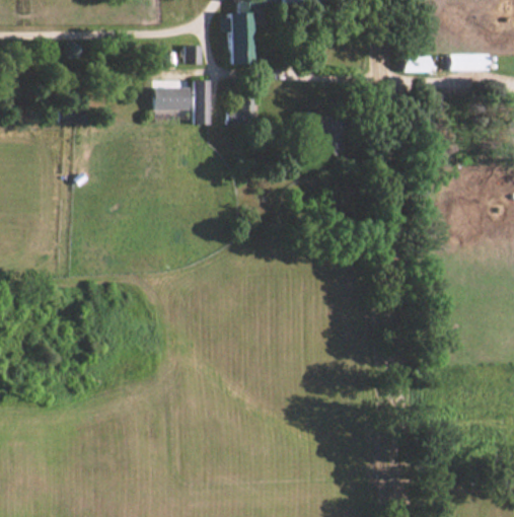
[(320,12),(319,0),(240,0),(241,9),(281,8),(282,13),(320,12)]
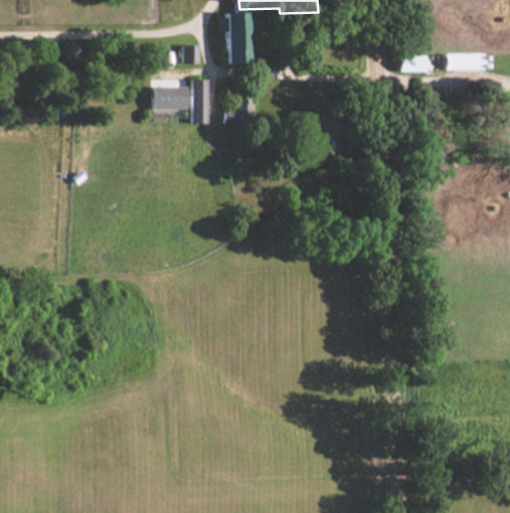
[(252,64),(252,14),(221,15),(221,31),(229,31),(229,64),(252,64)]
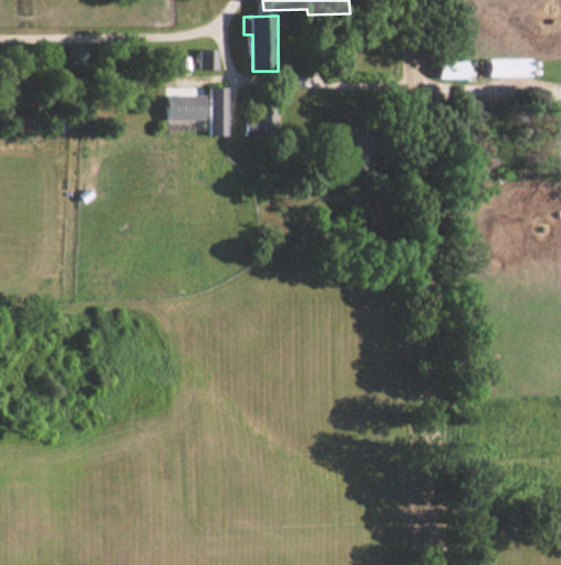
[(204,70),(220,70),(220,51),(204,51),(204,70)]
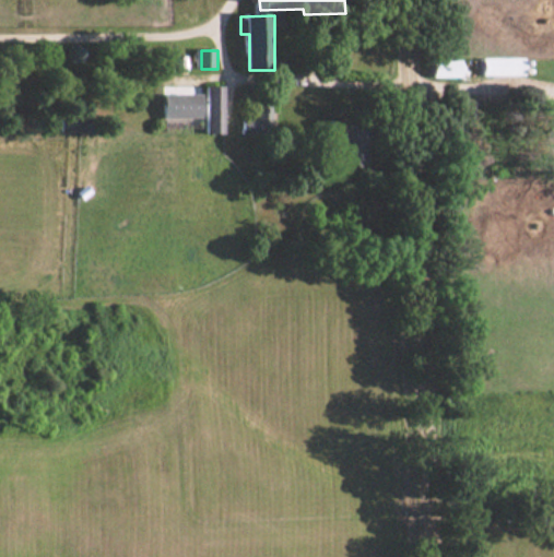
[(486,76),(530,76),(530,58),(486,58),(486,76)]
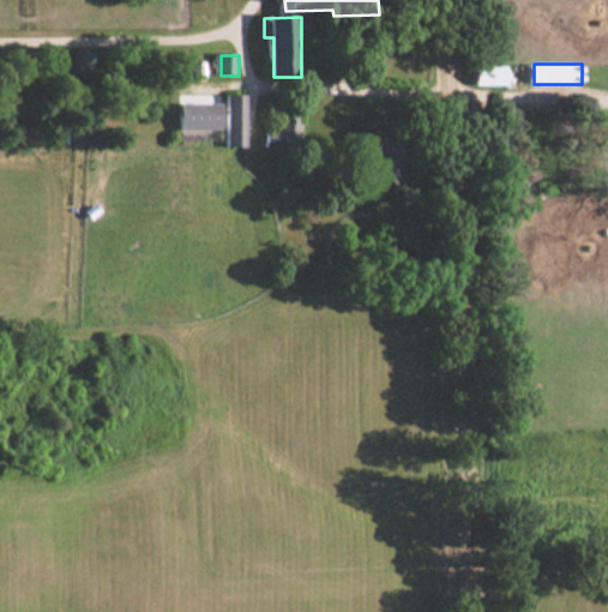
[(479,87),(511,87),(511,66),(479,66),(479,87)]
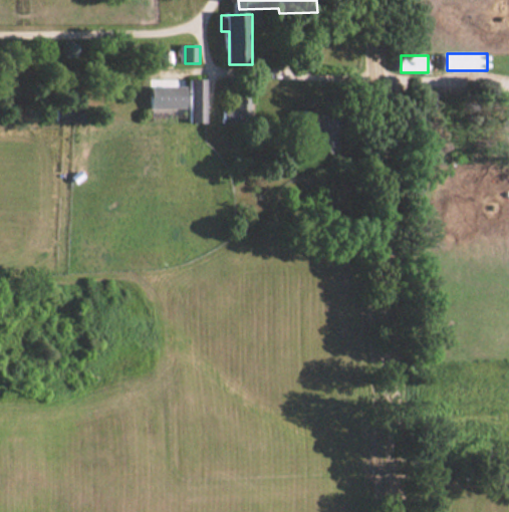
[(209,79),(192,79),(192,122),(209,122),(209,79)]
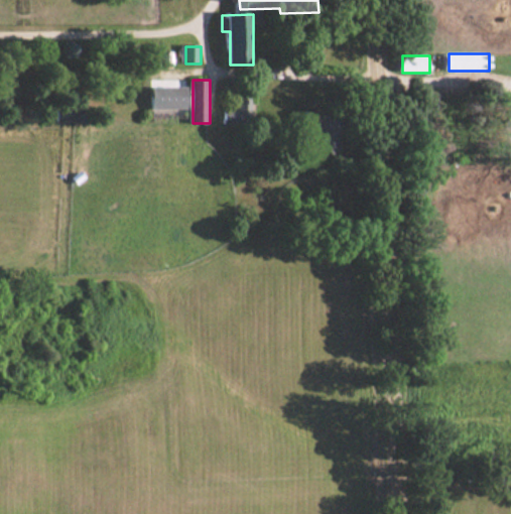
[(226,123),(255,124),(255,81),(239,81),(239,111),(227,110),(226,123)]
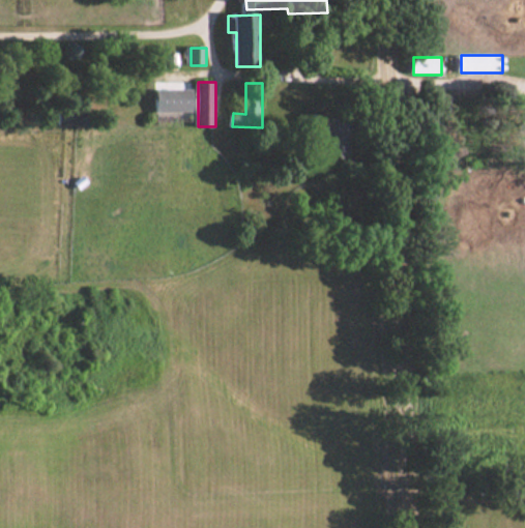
[(157,113),(196,113),(196,90),(157,90),(157,113)]
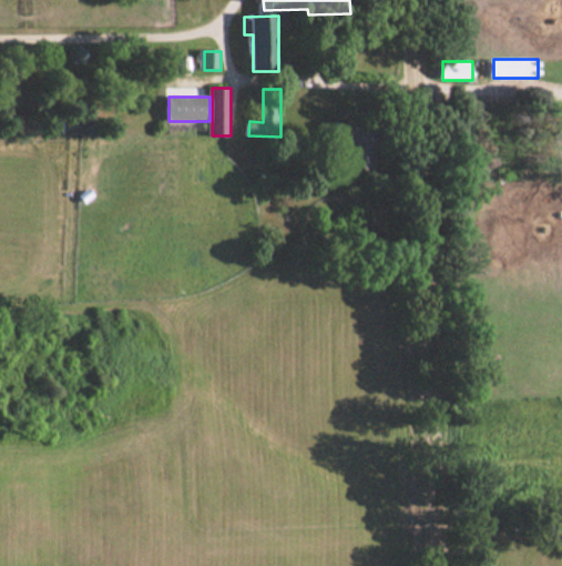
[(376,169),(376,127),(353,127),(353,144),(348,144),(348,169),(376,169)]
